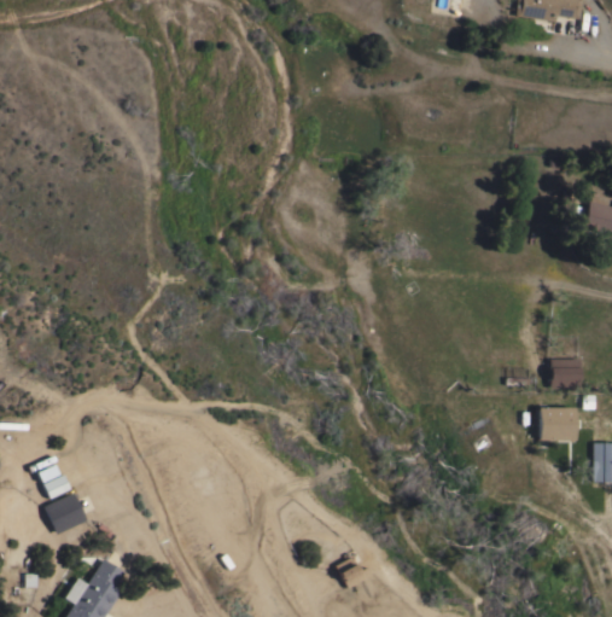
[(517,16),(518,0),(583,0),(581,19),(558,16),(557,22),(517,16)]
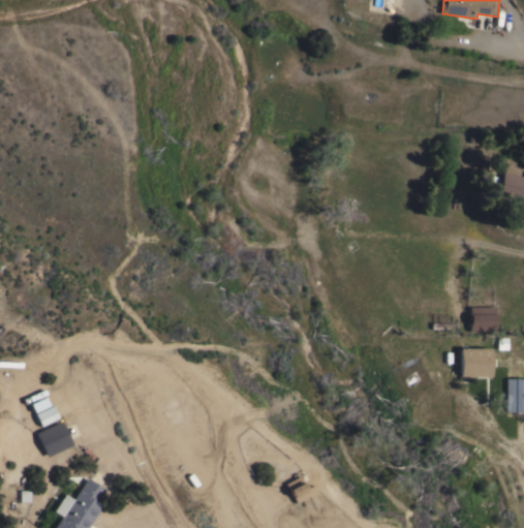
[(523,202),(500,195),(506,173),(523,176),(523,202)]
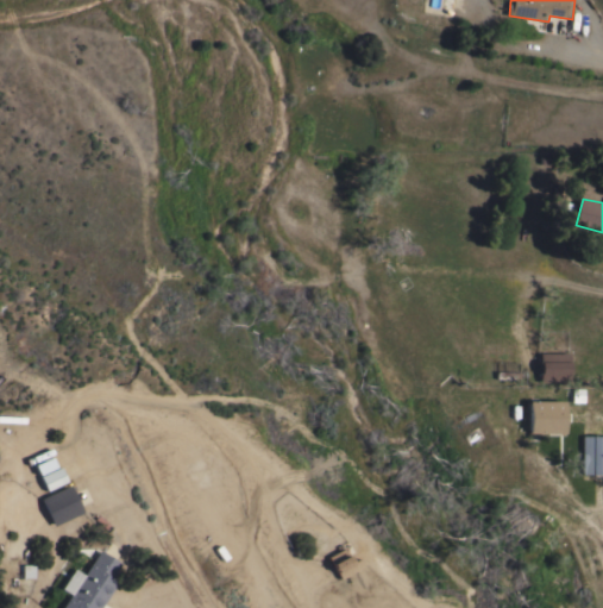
[(573,355),(573,382),(544,382),(544,353),(573,355)]
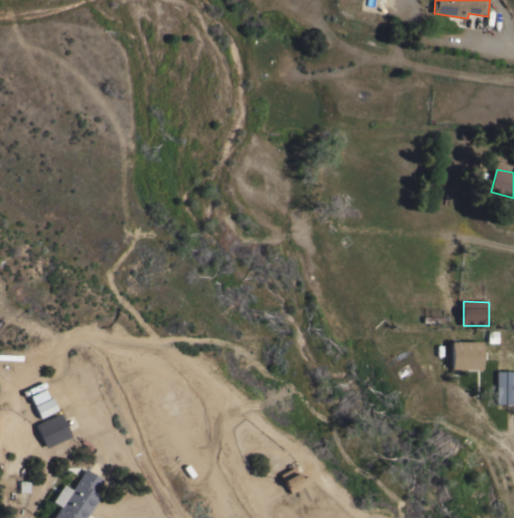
[(453,369),(453,342),(485,343),(484,370),(453,369)]
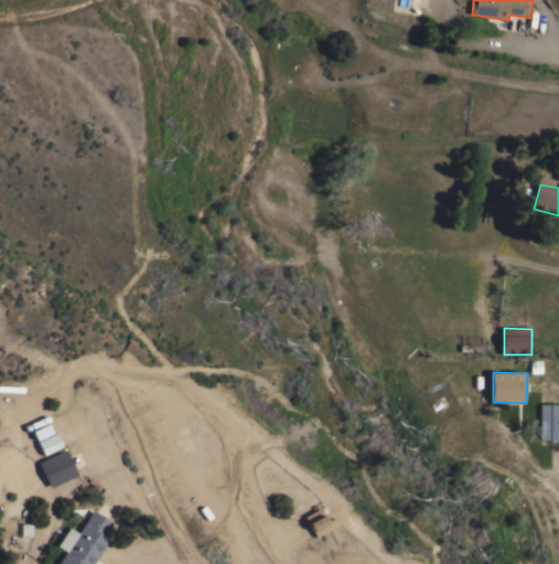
[(558,440),(543,440),(544,404),(558,404),(558,440)]
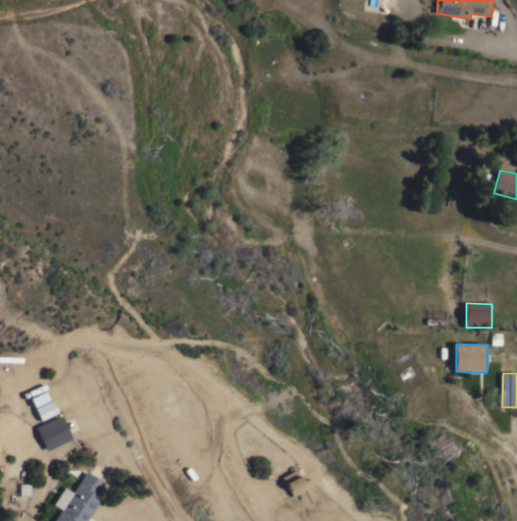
[(37,408),(32,399),(47,392),(51,401),(37,408)]
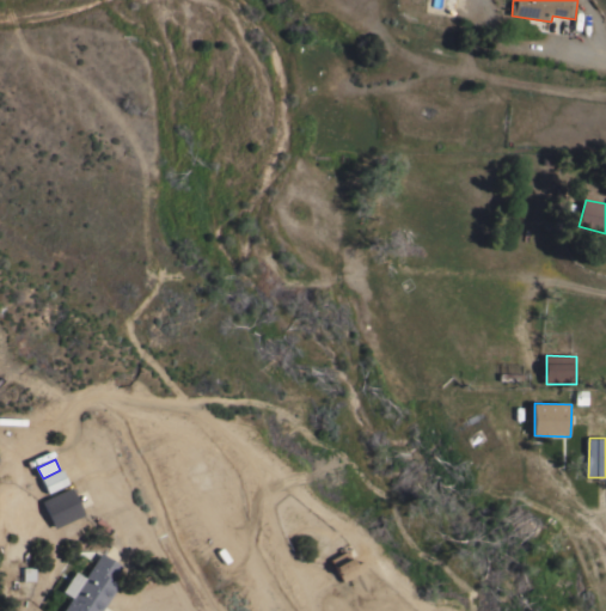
[(63,470),(71,484),(50,494),(43,480),(63,470)]
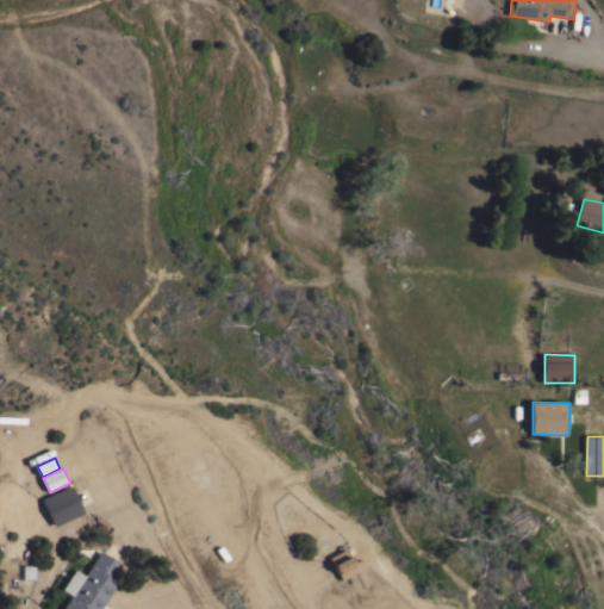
[(74,486),(86,514),(57,528),(44,499),(74,486)]
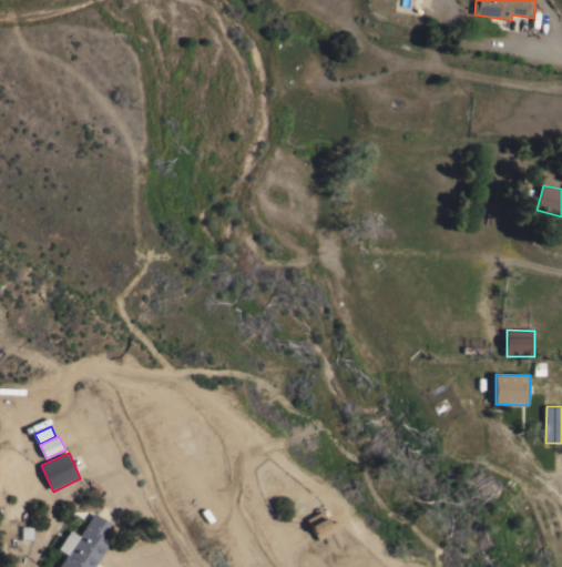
[(319,514),(317,510),(322,508),(335,534),(320,542),(309,519),(319,514)]
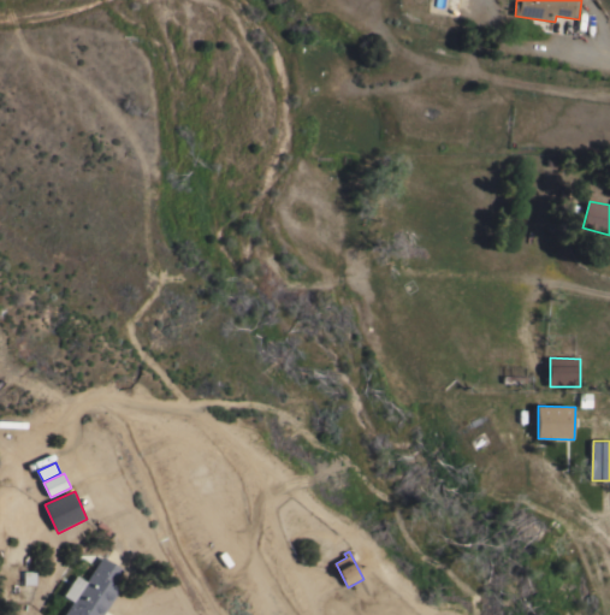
[(66,614),(75,602),(65,596),(78,575),(88,581),(104,557),(125,571),(116,586),(122,590),(105,614),(66,614)]
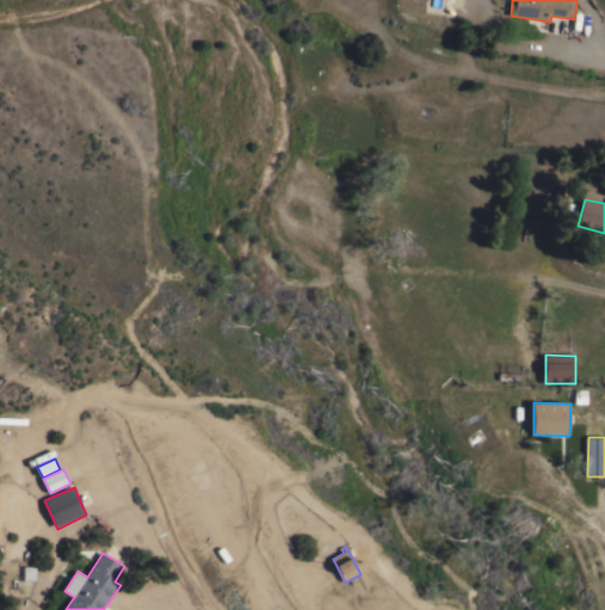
[(38,581),(23,580),(23,577),(26,577),(26,571),(24,571),(24,567),(38,567),(38,581)]
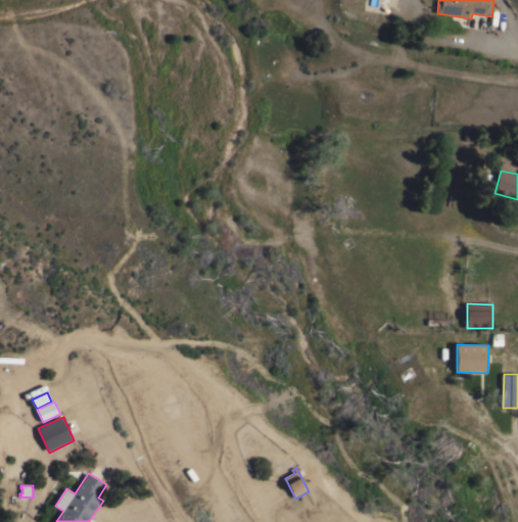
All buildings are outlined.
